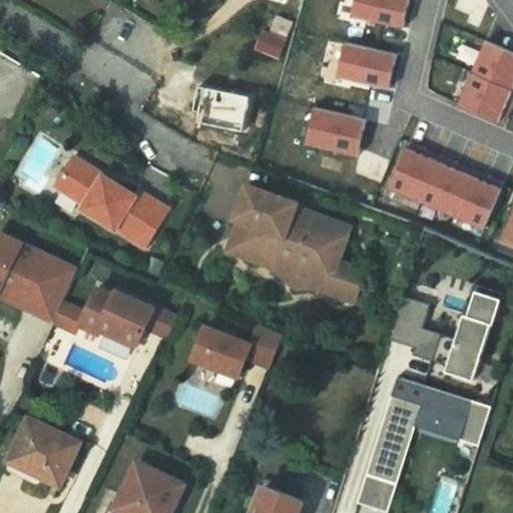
[(410,0),(356,0),(352,16),(404,28),(407,12),(410,0)]
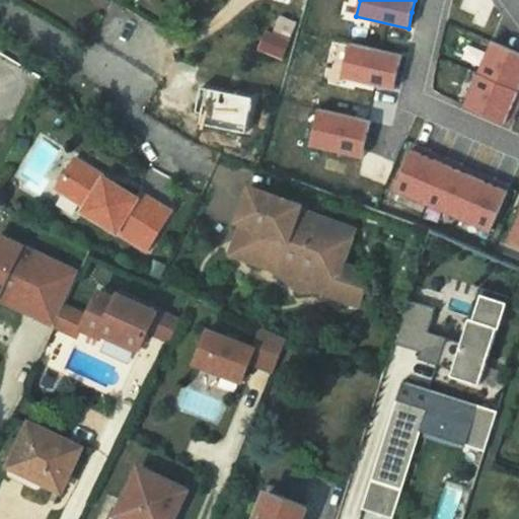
[(289,42),(266,32),(260,49),(283,58),(289,42)]
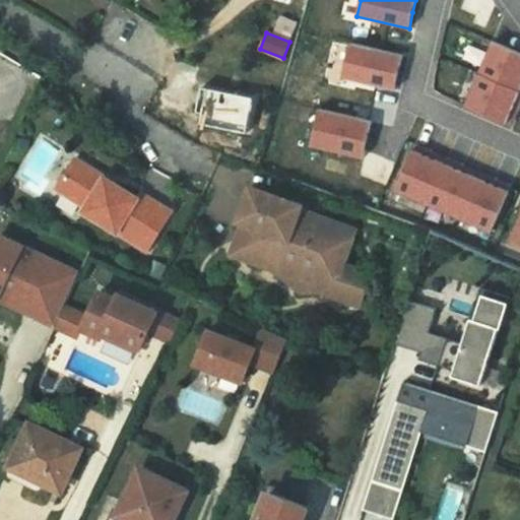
[(519,52),(494,41),(479,73),(519,89),(519,52)]
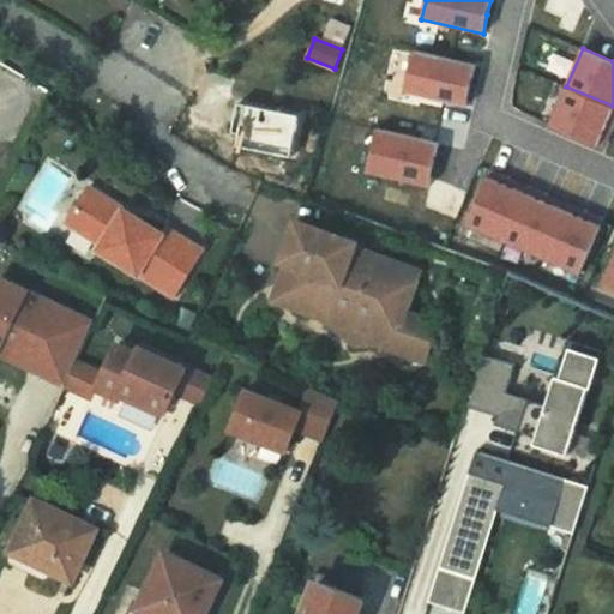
[(476,65),(414,50),(405,90),(467,104),(471,85),(476,65)]
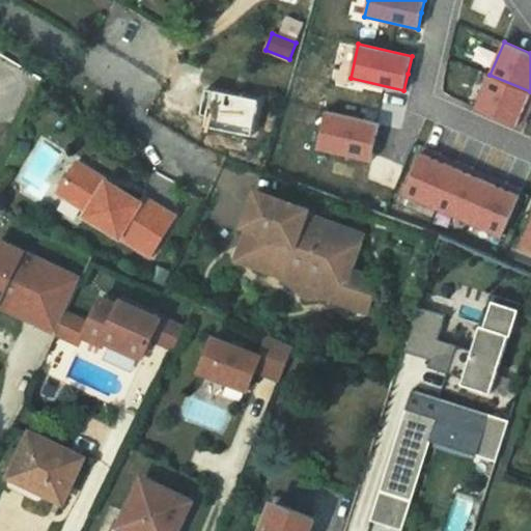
[(530,91),(490,75),(476,107),(519,126),(525,110),(530,112),(530,111),(530,91)]
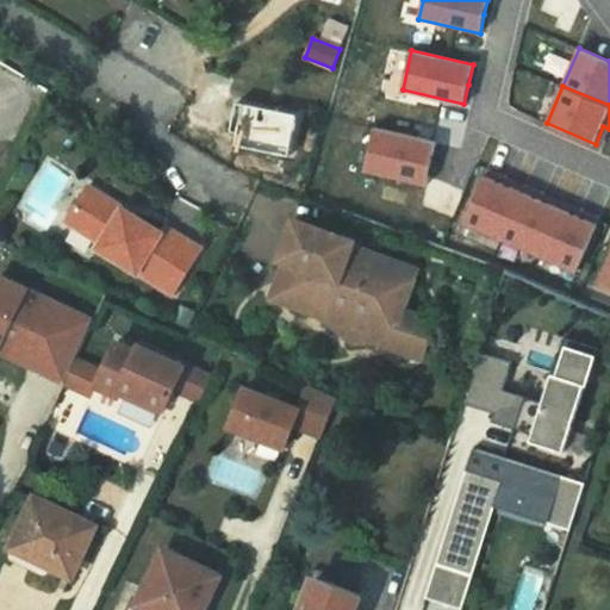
[(436,142),(375,128),(365,172),(427,186),(433,160),(436,142)]
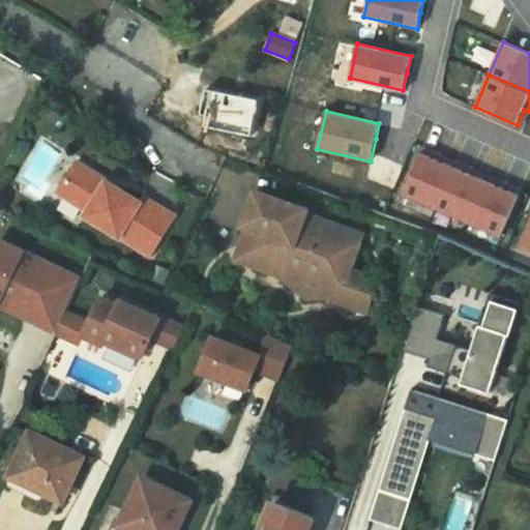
[(423,146),(403,195),(436,208),(454,166),(439,159),(441,153),(433,150),(423,146)]
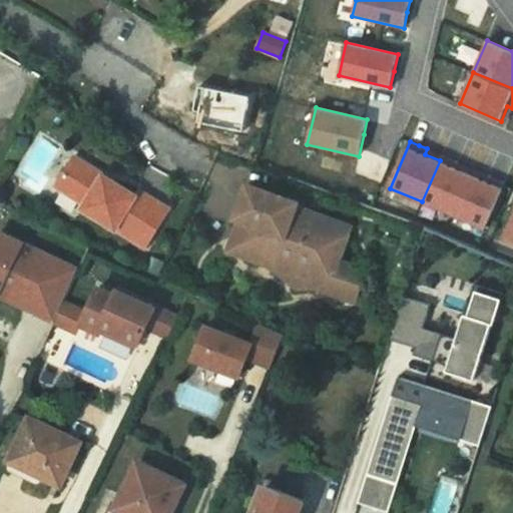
[(440,160),(422,201),(453,215),(471,174),(456,168),(459,162),(451,158),(442,155),(440,160)]
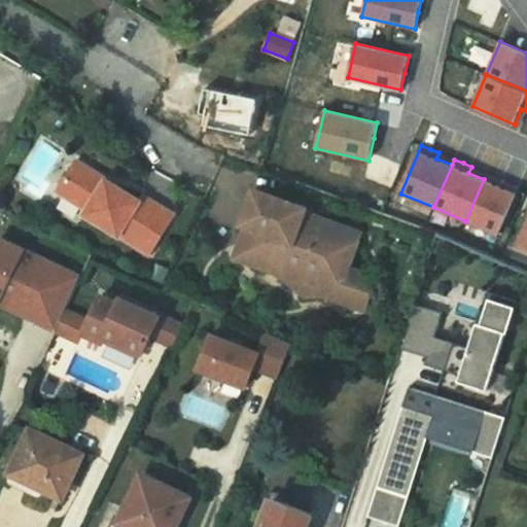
[(89,209),(85,213),(136,245),(161,206),(143,195),(140,200),(77,161),(58,190),(89,209)]
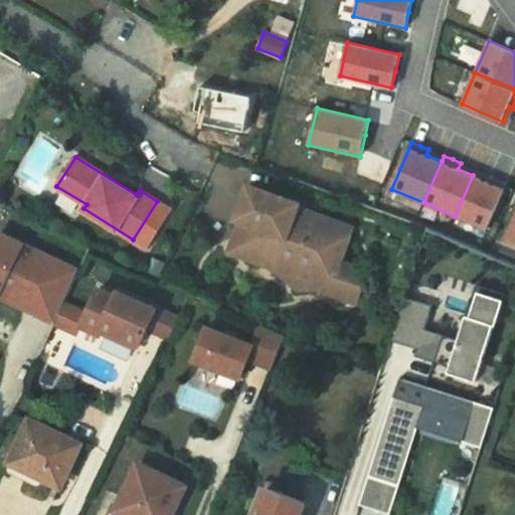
[(473,175),(455,216),(487,230),(507,183),(498,179),(491,176),(488,182),(473,175)]
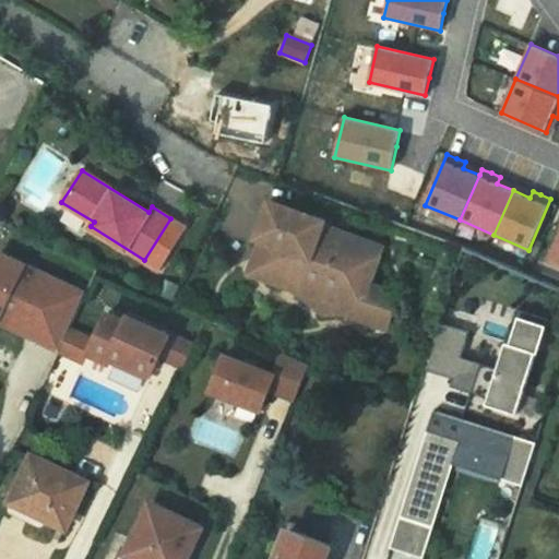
[(299,284),(297,289),(310,301),(334,229),(323,225),(309,219),(310,215),(271,201),(258,237),(262,239),(256,258),(265,278),(285,285),(287,280),(299,284)]
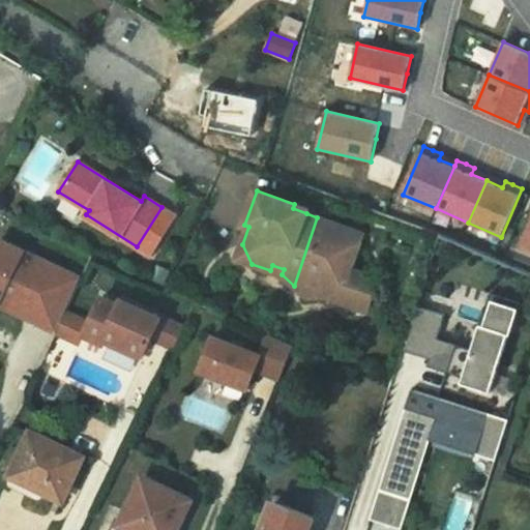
[(308,209),(294,204),(293,208),(306,213),(308,209)]
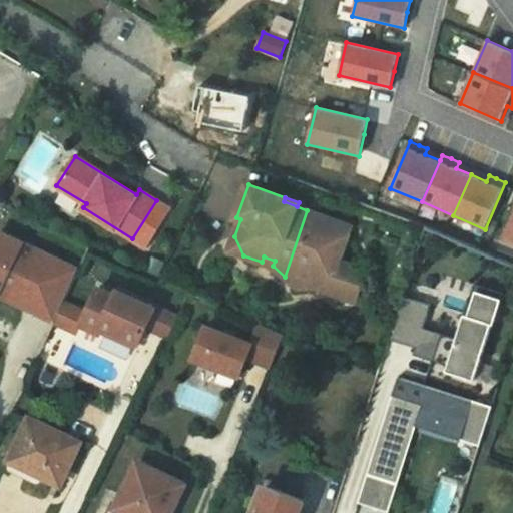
[(307,210),(285,277),(299,288),(315,287),(341,296),(347,281),(357,276),(351,265),(340,261),(352,226),(307,210)]
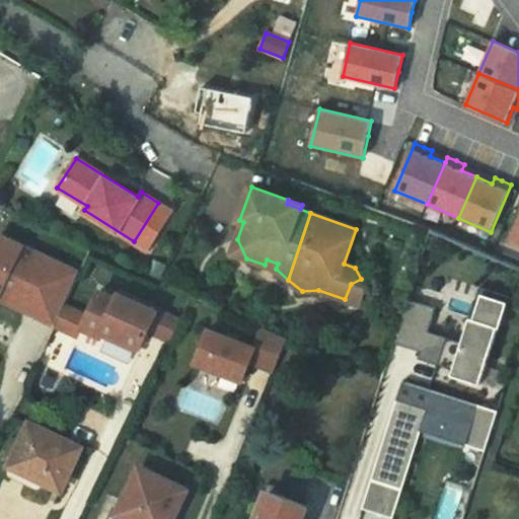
[(518,216),(509,240),(518,243),(518,216)]
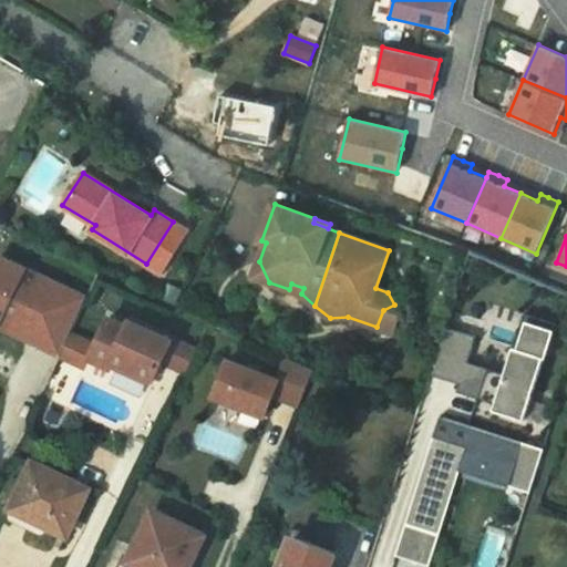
[(34,327),(38,320),(55,328),(73,291),(0,257),(0,322),(4,312),(34,327)]
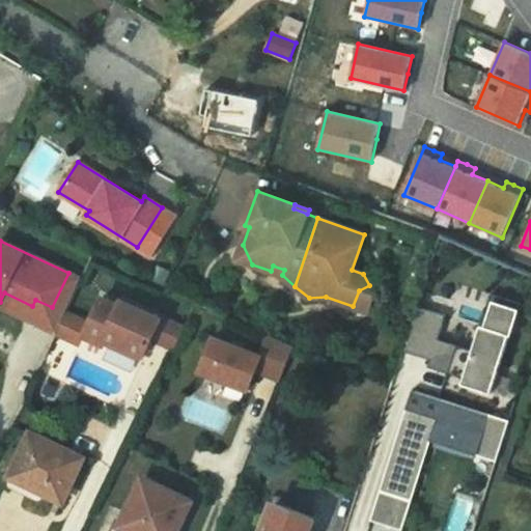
[(252,264),(243,245),(238,259),(252,264)]
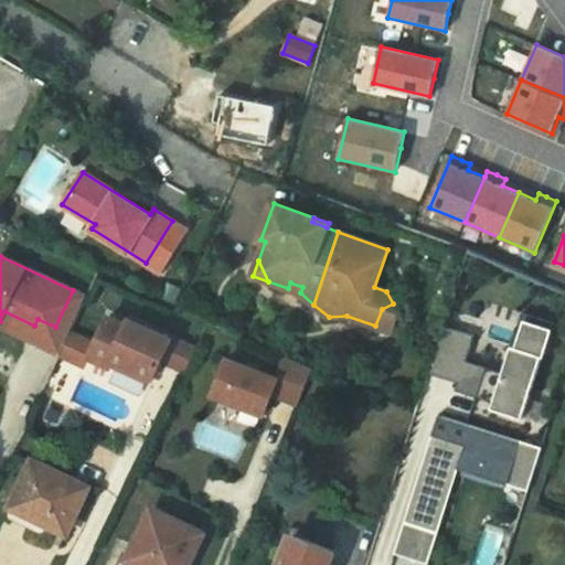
[(181,289),(168,283),(161,297),(176,304),(181,289)]
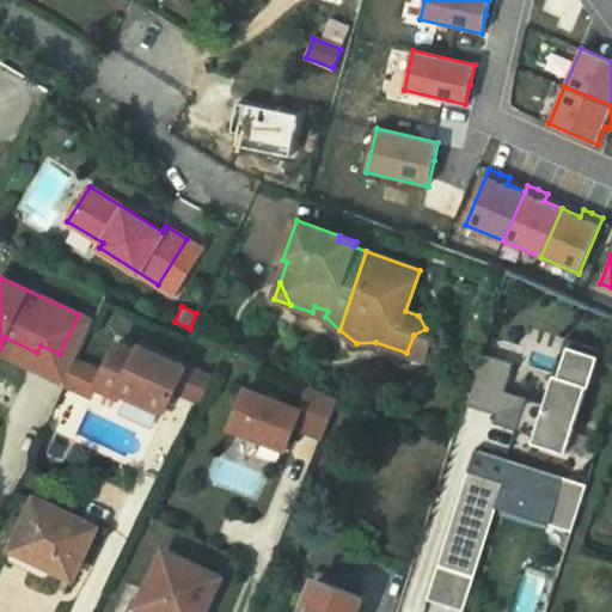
[(314,306),(312,312),(325,317),(328,311),(314,306)]
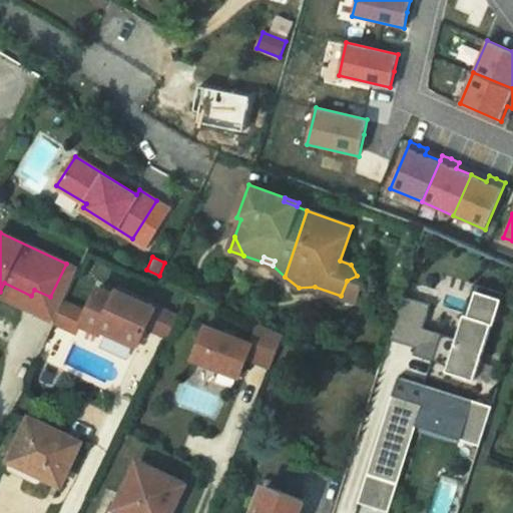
[(4,283),(0,292),(0,294),(55,320),(63,303),(79,270),(66,264),(50,297),(34,290),(31,296),(4,283)]
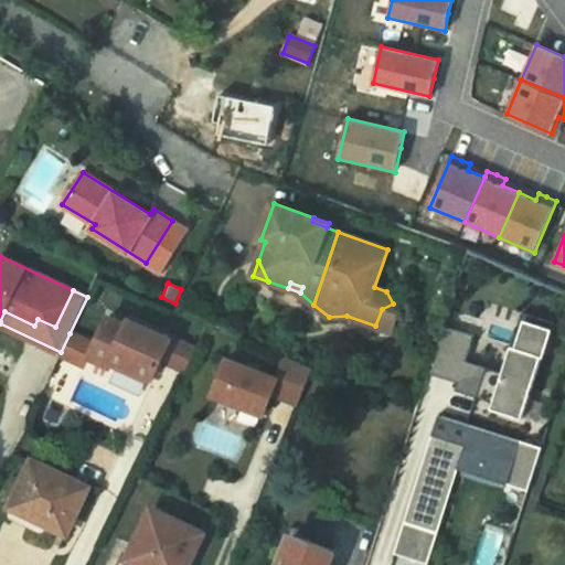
[(397,315),(393,304),(382,309),(375,326),(391,332),(397,315)]
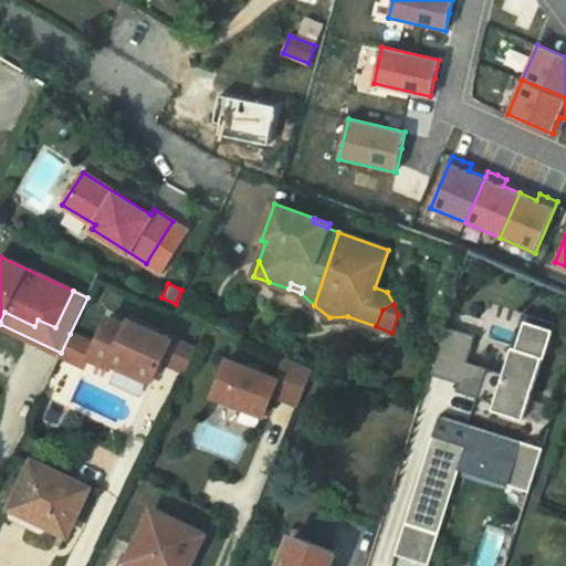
[(477,337),(446,327),(433,367),(462,376),(460,384),(458,392),(495,405),(493,410),(524,420),(544,358),(546,358),(557,325),(528,315),(517,348),(514,347),(504,377),(467,366),(477,337)]
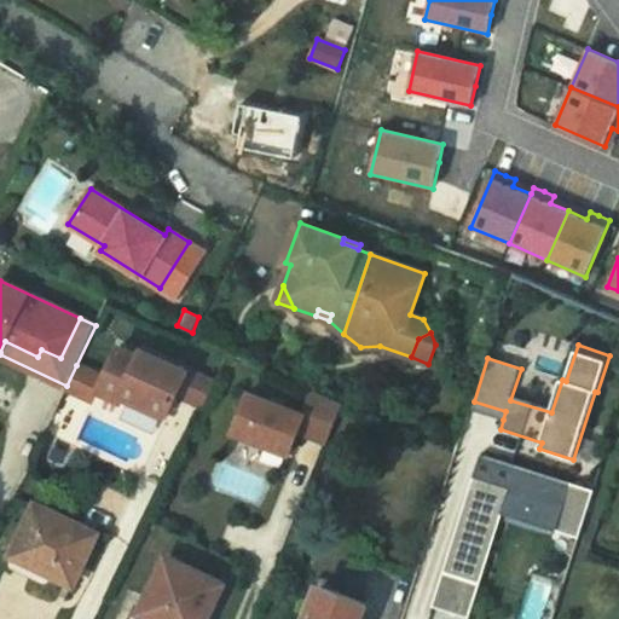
[(125,393),(168,412),(177,393),(186,371),(143,351),(140,356),(120,346),(105,379),(99,376),(94,388),(121,400),(122,400),(125,393)]
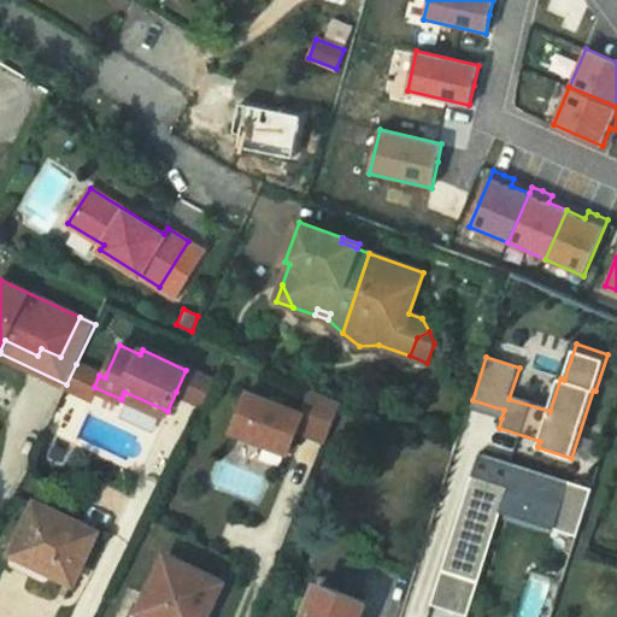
[(94,387),(99,375),(76,364),(66,385),(65,387),(89,398),(94,387)]
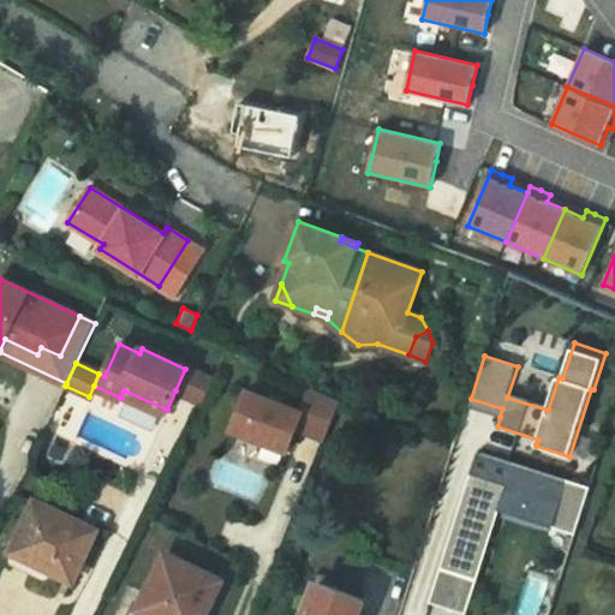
[(185,369),(175,390),(203,402),(213,381),(185,369)]
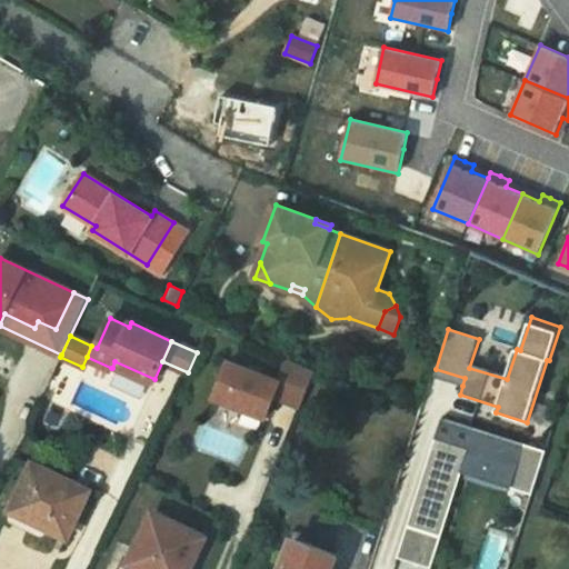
[(315,370),(288,359),(279,380),(229,361),(215,397),(266,418),(275,397),(300,407),(315,370)]
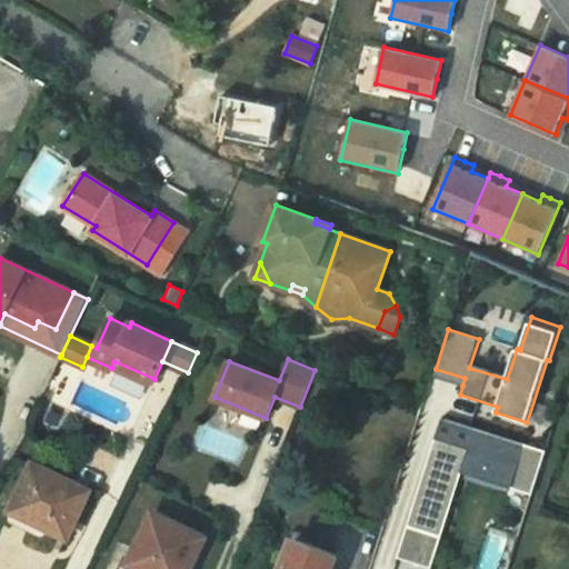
[(155,379),(115,361),(112,368),(151,386),(155,379)]
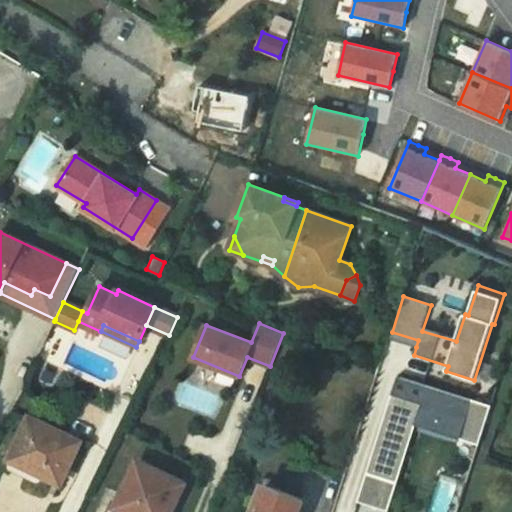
[(418,340),(392,332),(390,339),(416,347),(418,340)]
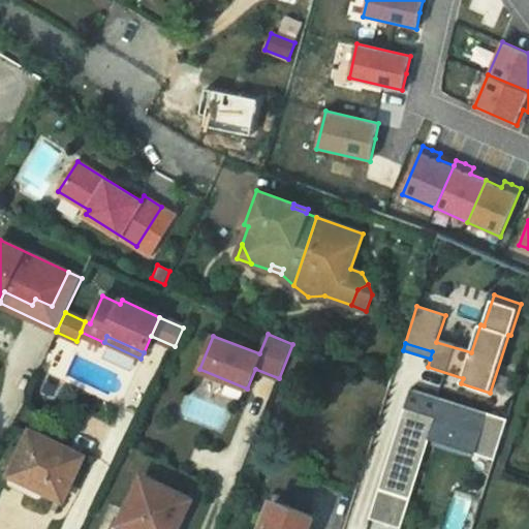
[(507,418),(411,387),(379,488),(405,497),(428,429),(497,450),(507,418)]
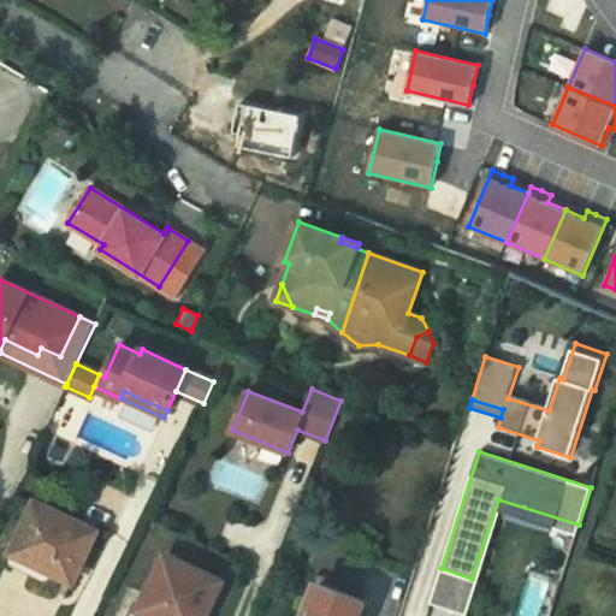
[(96,531),(37,502),(11,558),(10,561),(10,562),(11,563),(12,566),(45,580),(47,580),(48,580),(49,579),(51,578),(53,570),(73,580),(96,531)]
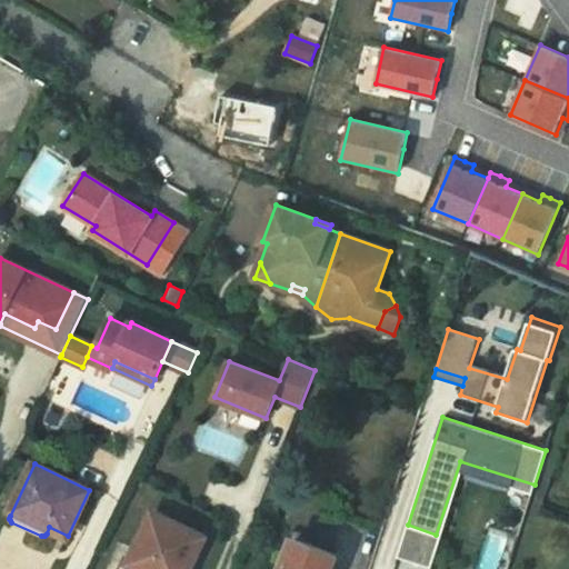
[(190,568),(206,538),(153,512),(130,561),(147,568),(190,568)]
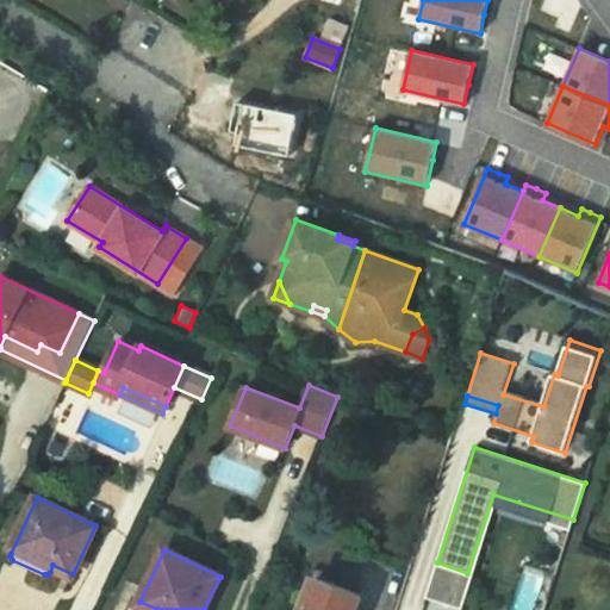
[(467,573),(437,562),(428,592),(459,602),(467,573)]
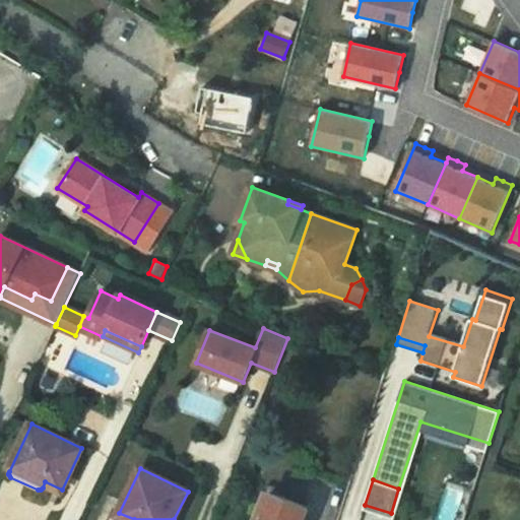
[(301,519),(307,507),(270,493),(259,519),(301,519)]
